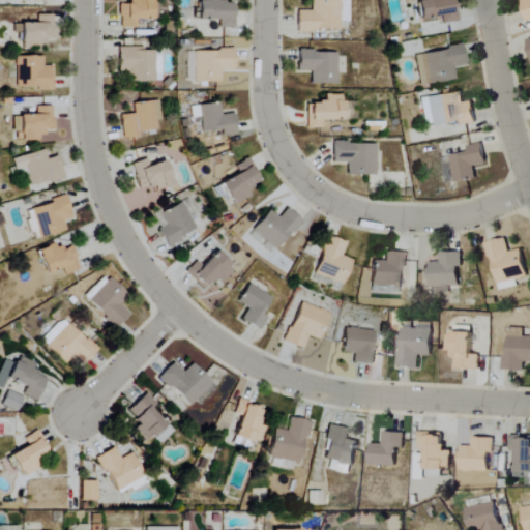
[(153,0),(131,0),(131,4),(119,4),(119,28),(137,28),(137,19),(153,19),(153,0)]
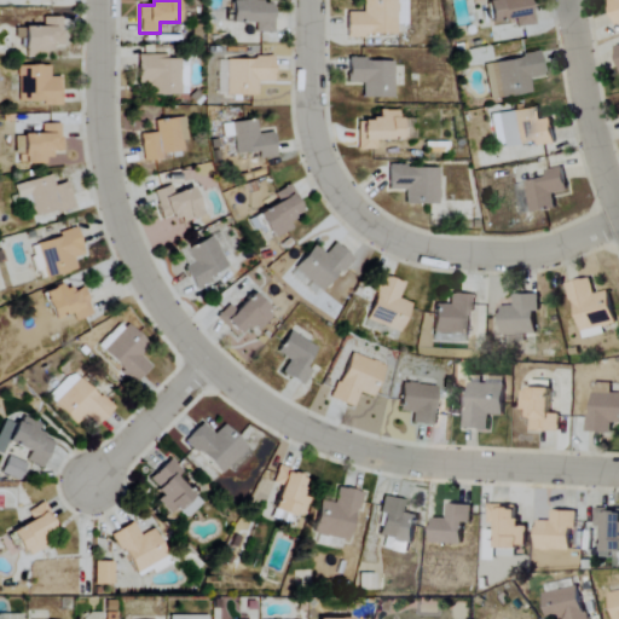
[(255,33),(273,33),(275,3),(254,3),(253,0),(232,0),(232,22),(256,22),(255,33)]
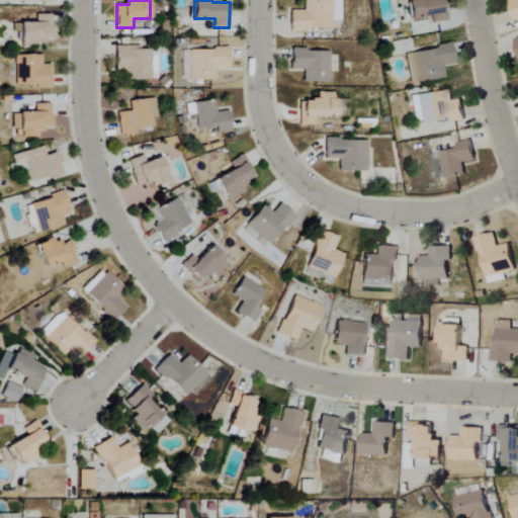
[(290,29),(332,30),(332,0),(304,0),(304,11),(290,11),(290,29)]
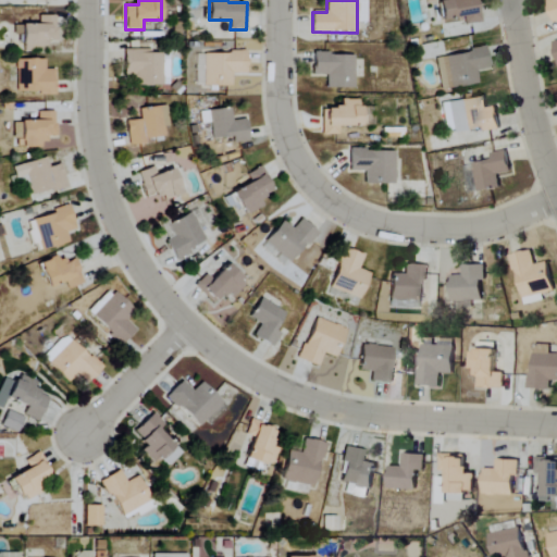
[(466,25),(482,22),(477,0),(440,0),(444,21),(463,16),(466,25)]
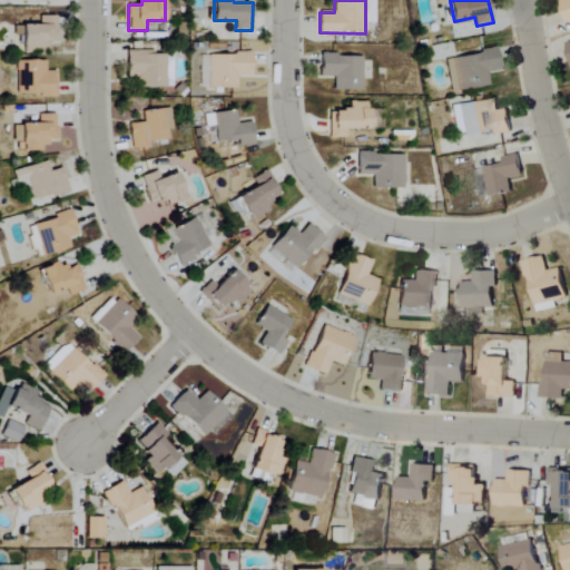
[(57,16),(39,17),(39,25),(20,26),(21,52),(49,51),(48,41),(58,41),(57,16)]
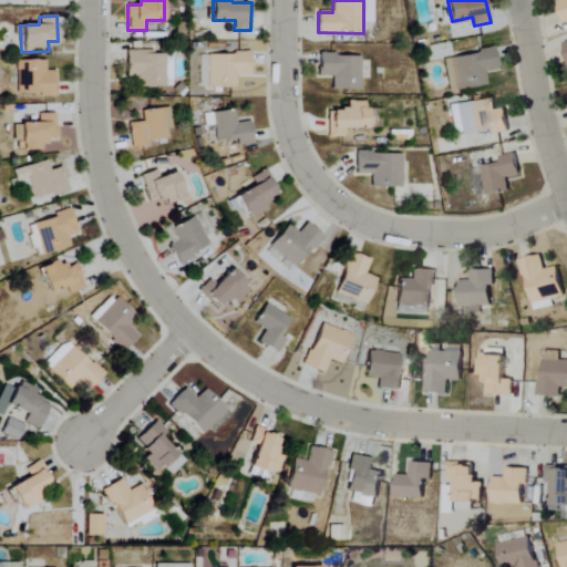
[(443,58),(449,92),(486,85),(485,73),(500,71),(495,50),(443,58)]
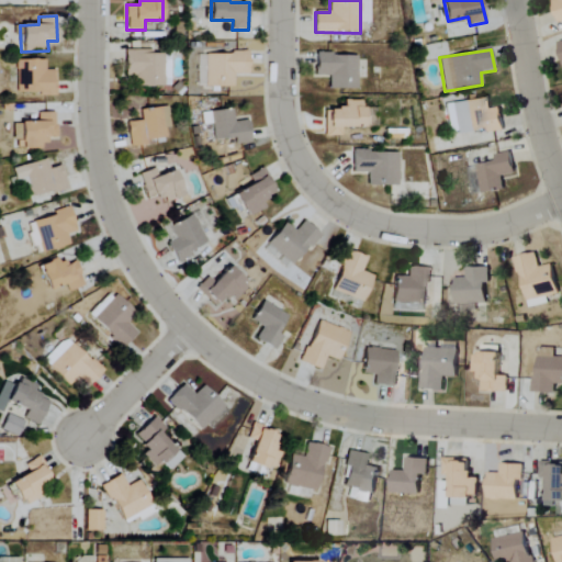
[(135,87),(163,87),(163,51),(125,52),(125,77),(135,76),(135,87)]
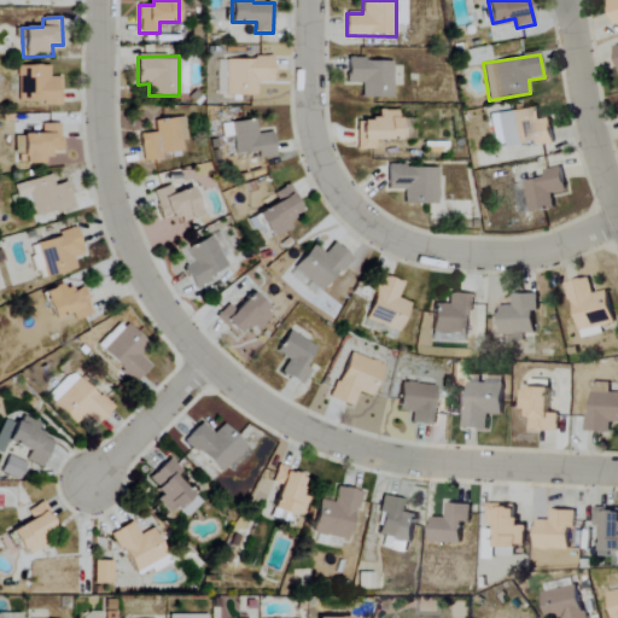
[(228,97),(257,95),(257,82),(274,82),(273,58),(227,58),(228,97)]
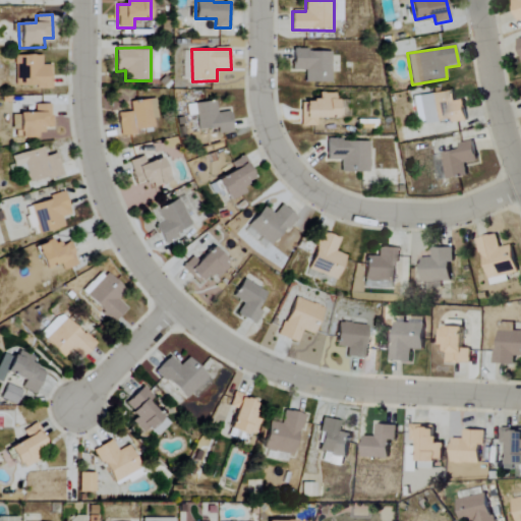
[(331,51),(293,50),(292,70),(305,70),(304,82),(331,82),(331,51)]
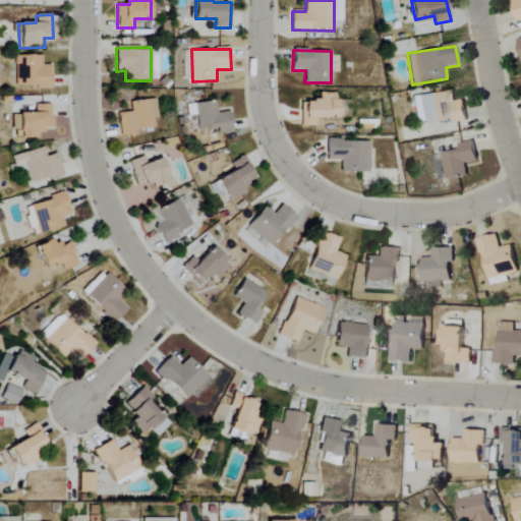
[(190,80),(191,51),(183,51),(182,79),(190,80)]
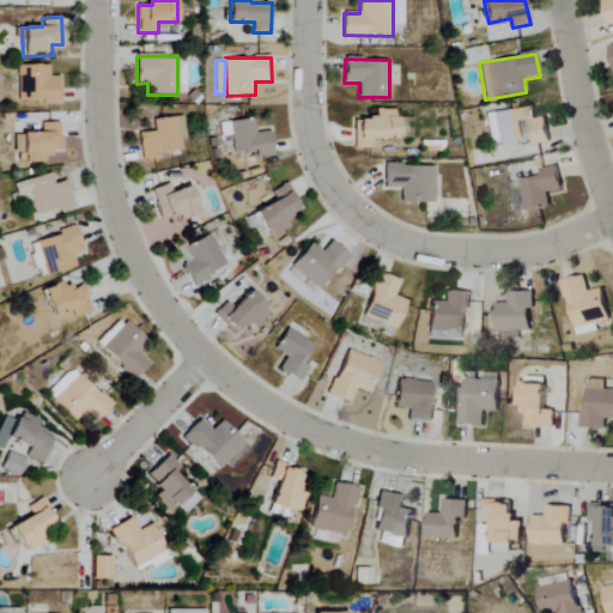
[(17,65),(18,102),(46,101),(46,105),(60,104),(59,77),(49,77),(49,65),(17,65)]
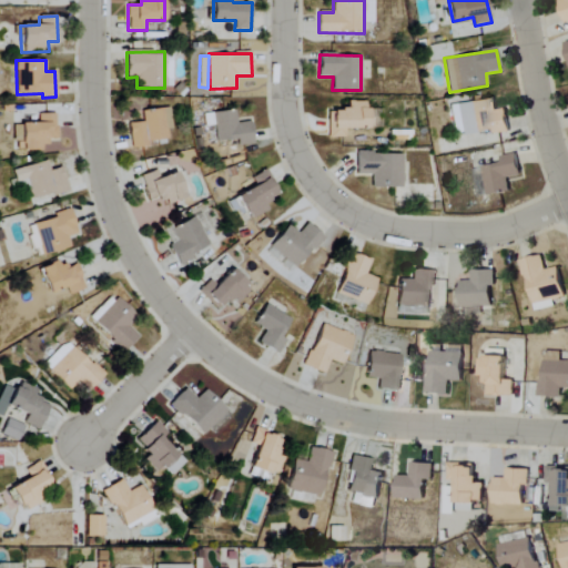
[(449,105),(454,135),(495,130),(495,134),(511,132),(508,109),(496,111),(495,99),(449,105)]
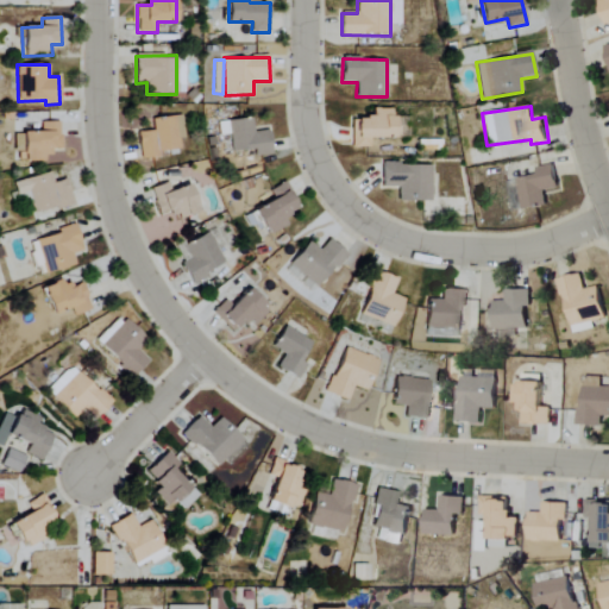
[(370,139),(395,138),(395,108),(372,110),(372,118),(353,118),(355,148),(370,148),(370,139)]
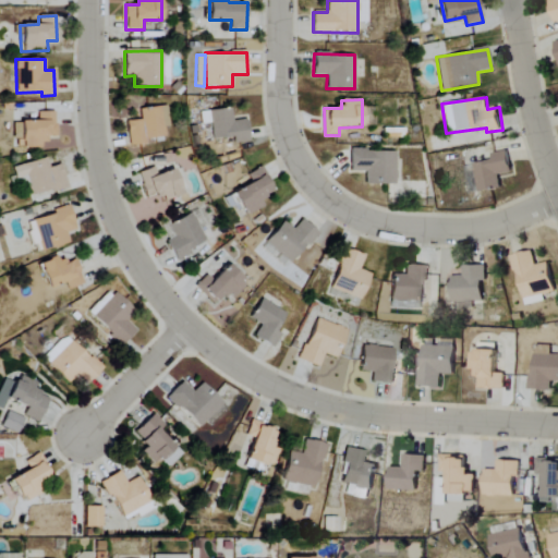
[(165,138),(160,106),(140,109),(141,120),(126,122),(129,143),(165,138)]
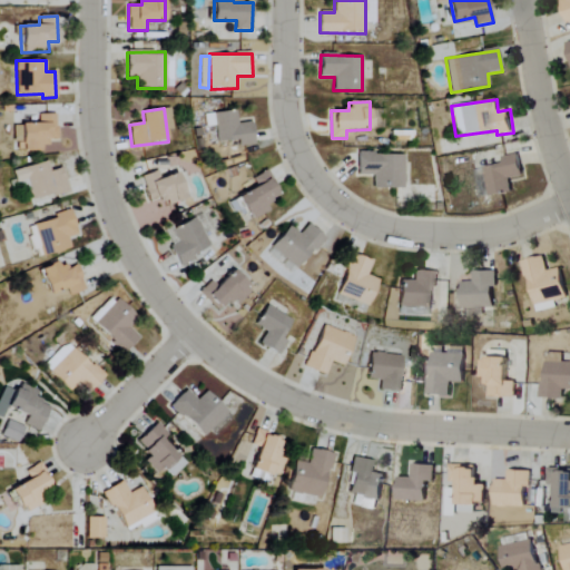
[(205,114),(206,127),(215,126),(217,143),(238,140),(238,146),(254,145),(253,123),(237,124),(236,110),(205,114)]
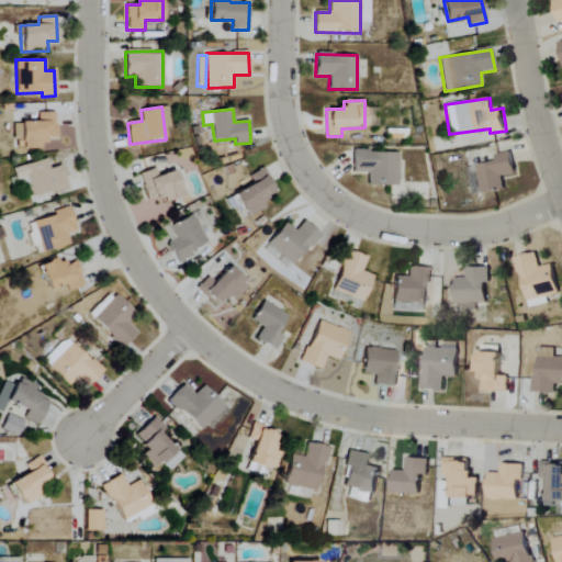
[(55,112),(37,113),(37,122),(14,122),(14,149),(44,148),(44,137),(56,137),(55,112)]
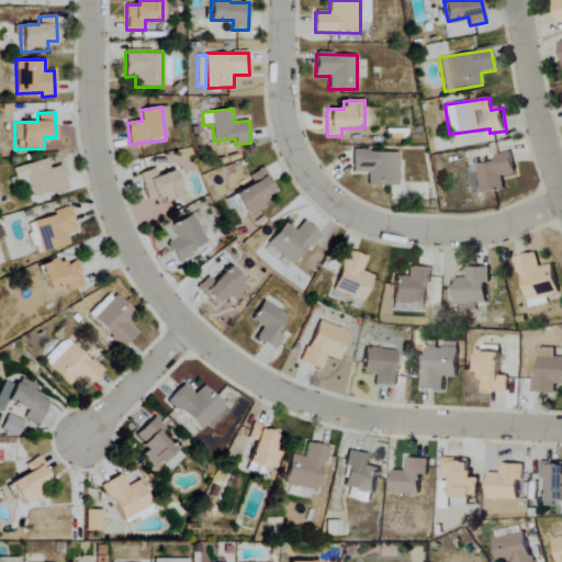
[(368,187),(398,186),(397,152),(352,153),(352,172),(368,172),(368,187)]
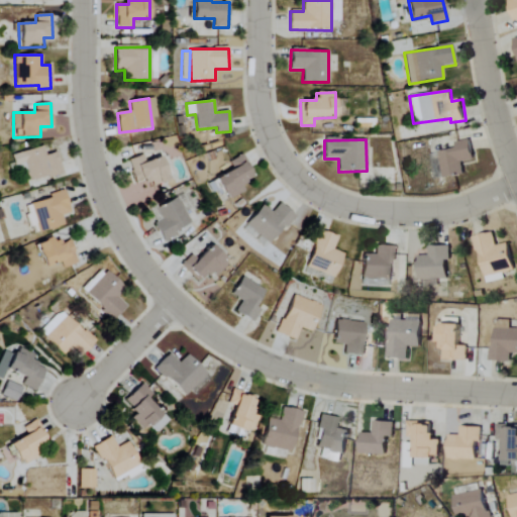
[(464,175),(463,163),(475,161),(472,139),(456,141),(457,149),(440,151),(443,177),(464,175)]
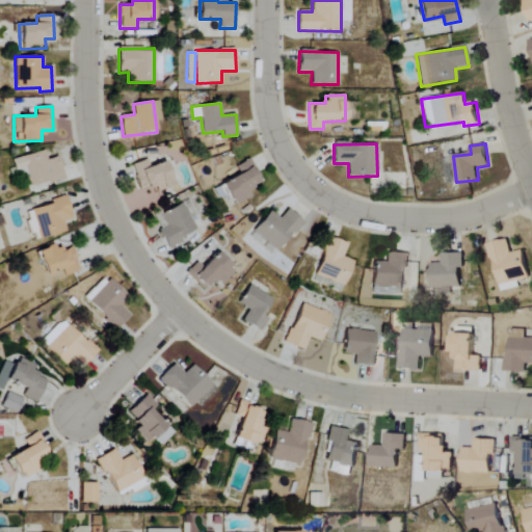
[(12,159),(16,171),(26,169),(30,187),(63,179),(58,157),(46,160),(44,151),(12,159)]
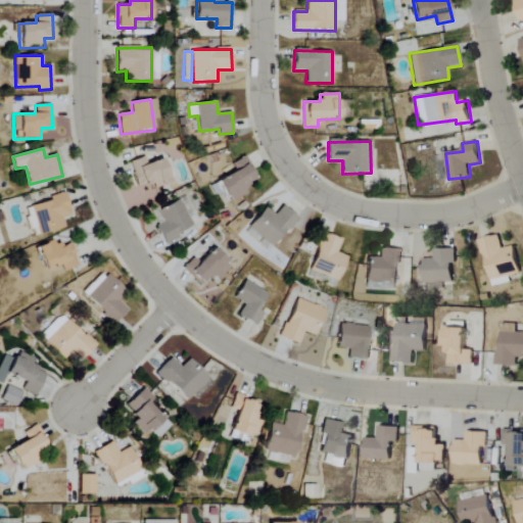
[(129,161),(137,186),(151,181),(154,188),(172,182),(163,158),(146,163),(144,156),(129,161)]
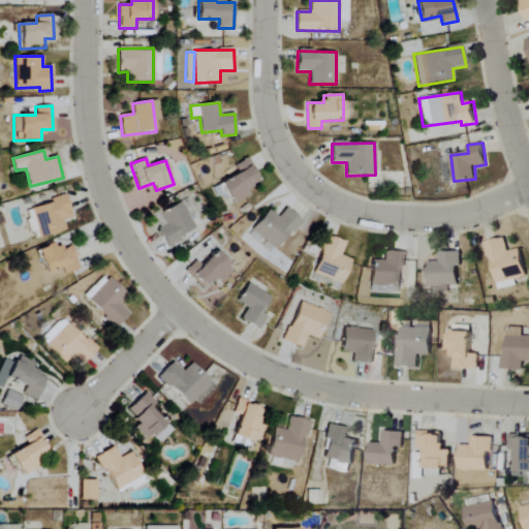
[(222,183),(235,205),(251,195),(247,188),(260,181),(248,158),(234,166),(238,174),(222,183)]
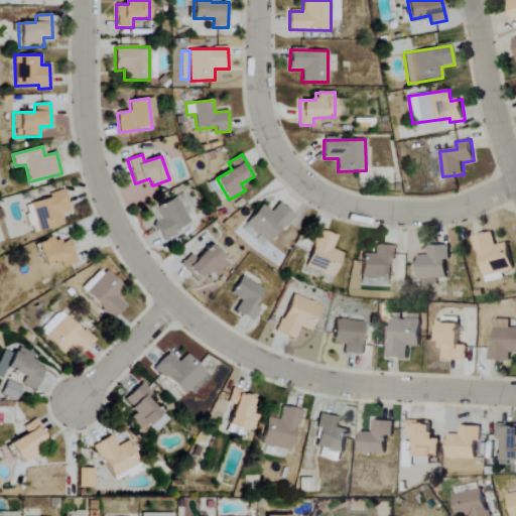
[(30,202),(39,232),(63,226),(61,215),(71,213),(65,192),(30,202)]
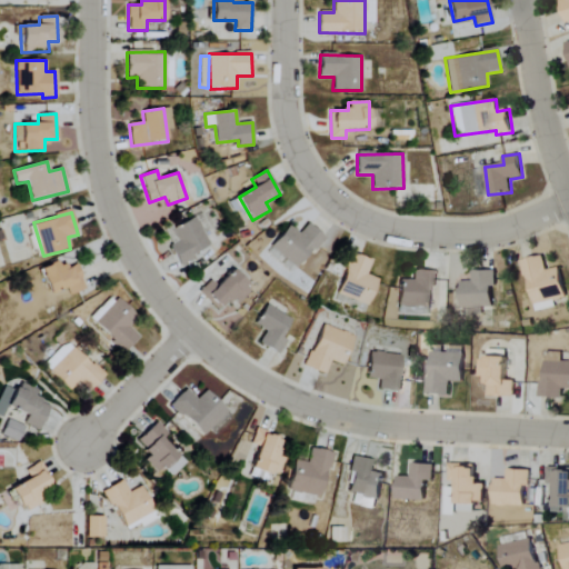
[(180,263),(210,247),(195,217),(163,233),(180,263)]
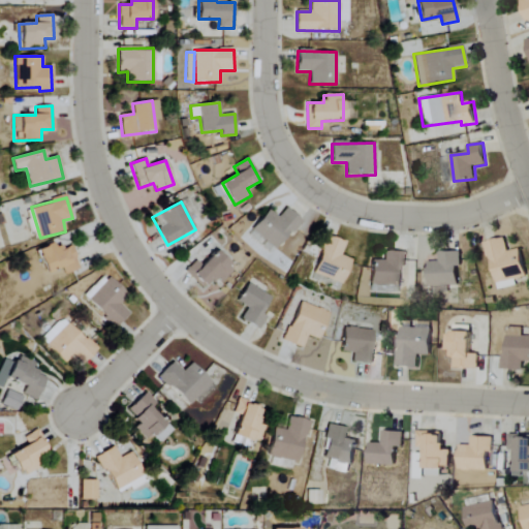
[(302,221),(286,208),(278,217),(270,210),(252,229),(275,250),(302,221)]
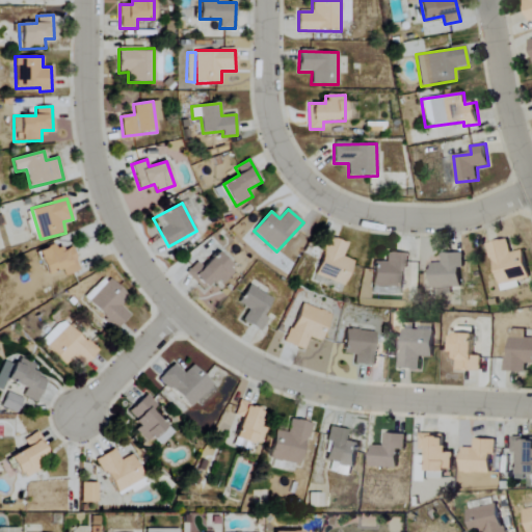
[(346,286),(353,261),(343,258),(347,243),(327,237),(316,277),(346,286)]
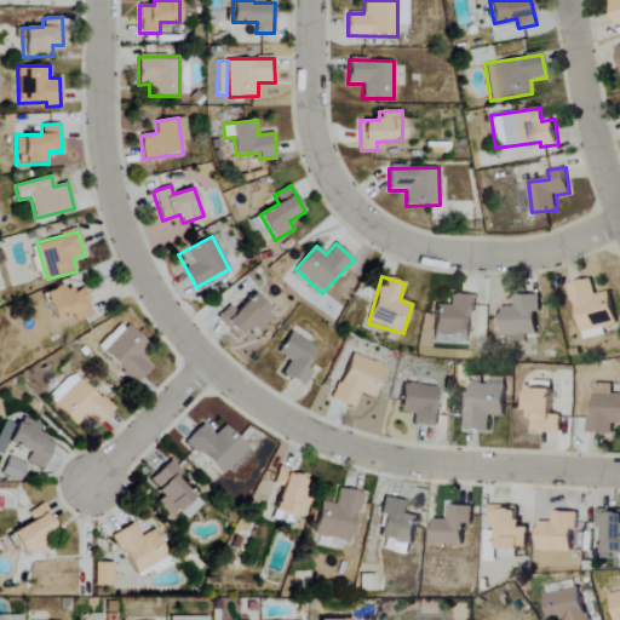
[(570,283),(584,340),(607,336),(604,328),(619,325),(612,292),(597,294),(593,279),(570,283)]
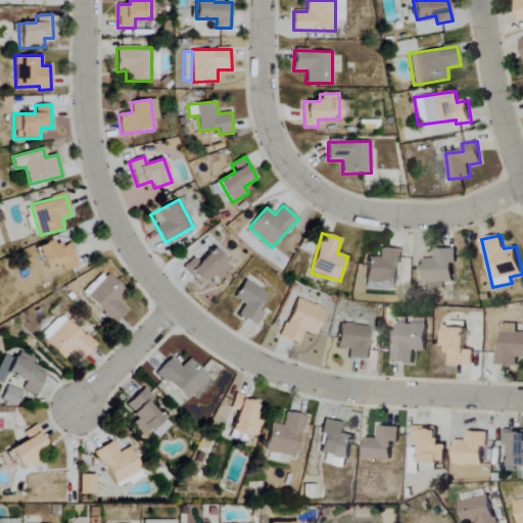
[(69,242),(55,247),(53,241),(38,246),(46,271),(61,266),(63,271),(78,266),(69,242)]
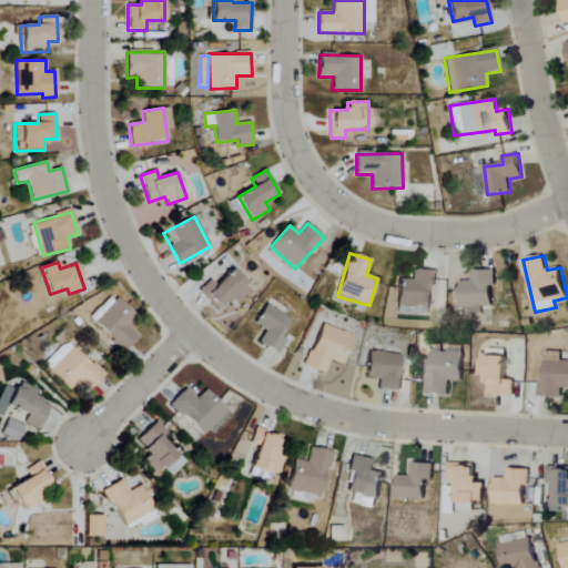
[(434,271),(413,270),(412,280),(399,279),(398,306),(433,307),(434,271)]
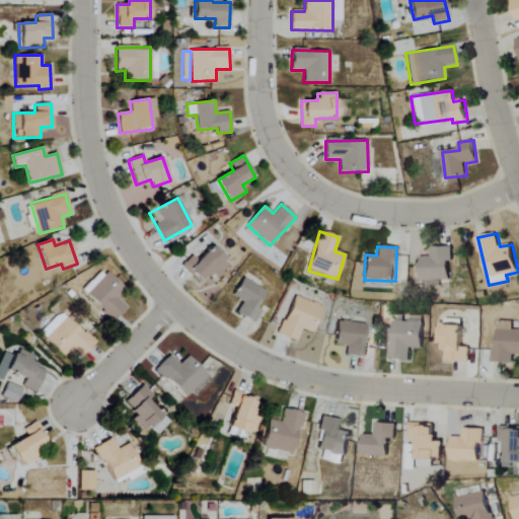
[(198,262),(193,255),(180,267),(199,285),(212,272),(217,277),(229,265),(213,247),(198,262)]
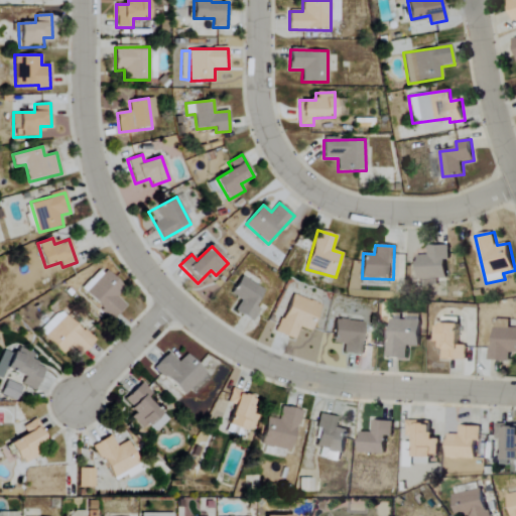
[(447,246),(428,246),(428,255),(417,255),(418,279),(448,279),(447,246)]
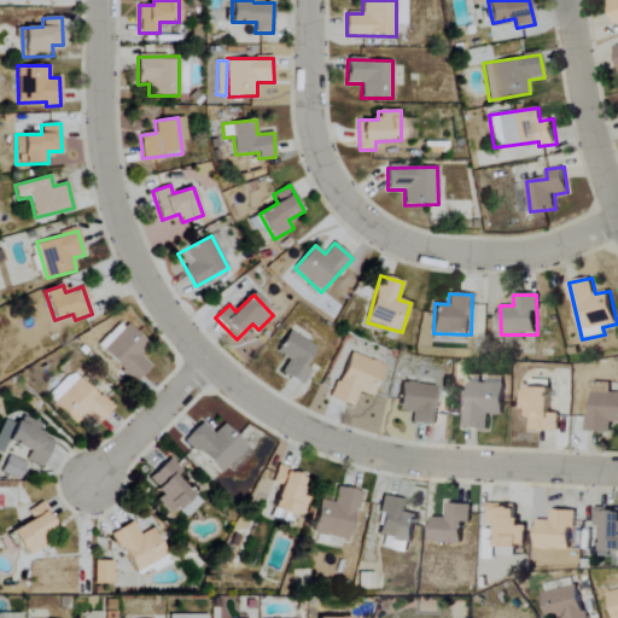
[(97,347),(134,383),(150,366),(139,355),(147,345),(121,320),(97,347)]
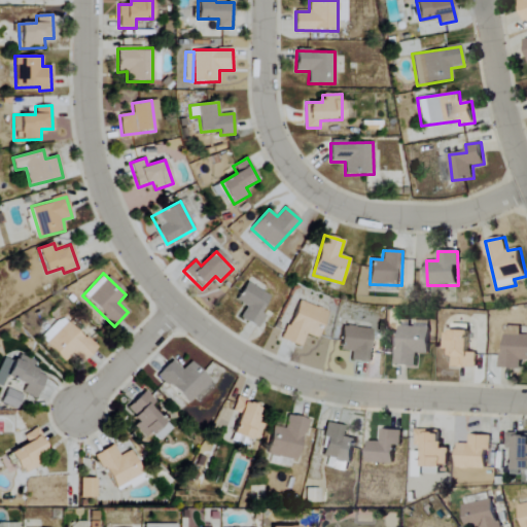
[(246,307),(240,318),(257,328),(266,315),(260,312),(270,296),(247,282),(236,301),(246,307)]
